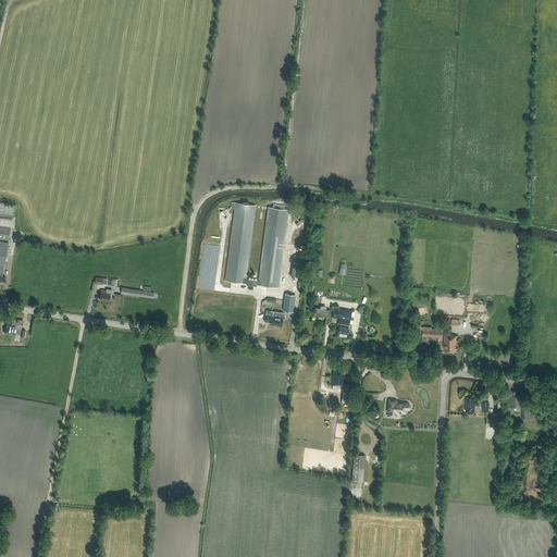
[(0,238),(9,240),(14,205),(0,201),(0,238)]
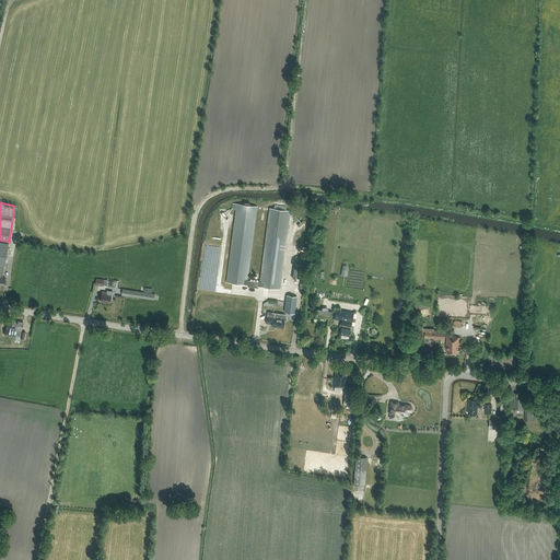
[(236,203),(232,205),(232,208),(233,210),(235,210),(226,282),(247,284),(247,287),(258,288),(258,286),(280,289),(290,211),(286,210),(287,206),(275,205),(273,209),(269,208),(259,281),(247,280),(257,206),(236,203)]
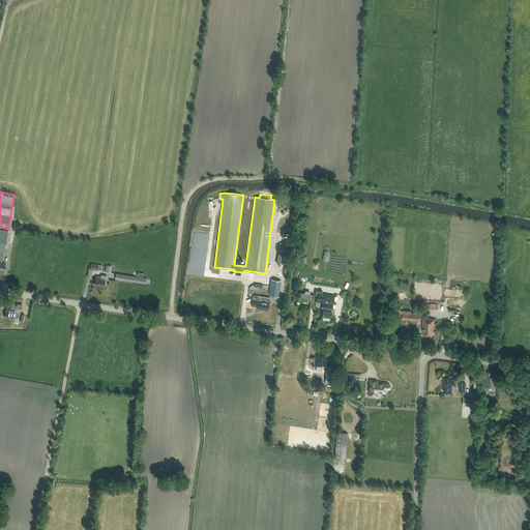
[(289,243),(280,242),(277,263),(286,264),(289,243)]
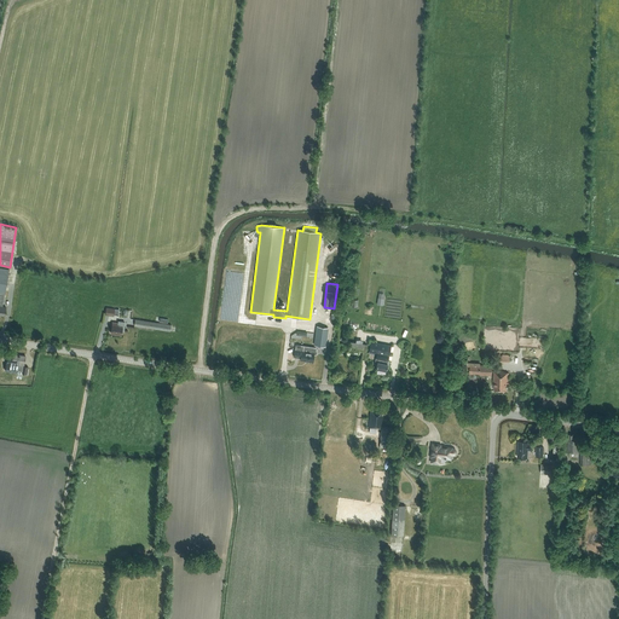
[(171,325),(136,319),(134,325),(171,331),(171,325)]
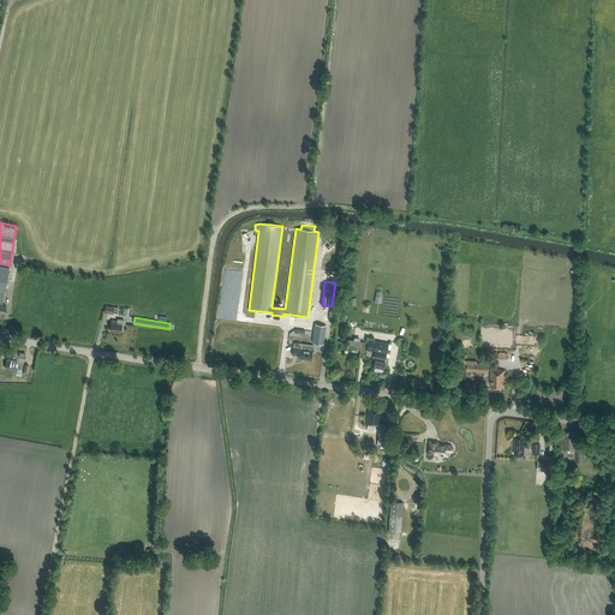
[(120,333),(121,328),(124,329),(125,320),(118,318),(117,321),(112,321),(111,332),(120,333)]
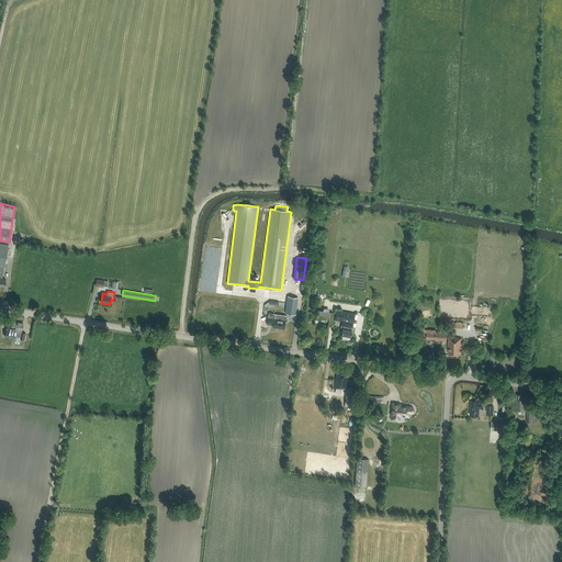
[(295,314),(298,298),(288,296),(285,313),(295,314)]
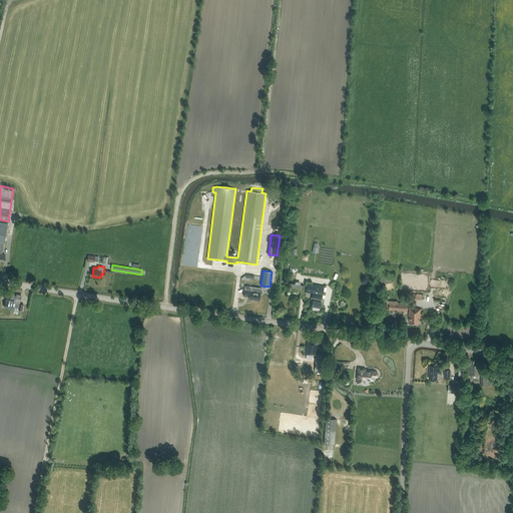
[(304,292),(305,286),(290,283),(289,290),(304,292)]
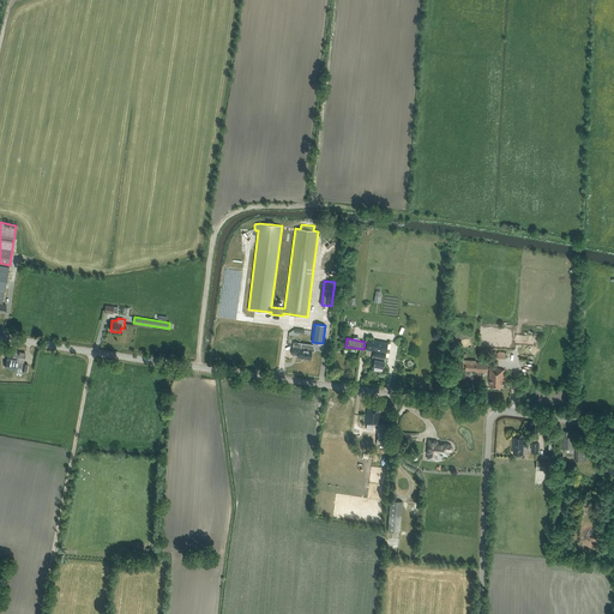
[(366,348),(374,350),(373,355),(373,356),(374,357),(373,366),(384,368),(384,361),(385,359),(385,353),(386,348),(387,343),(369,339),(367,339),(366,348)]
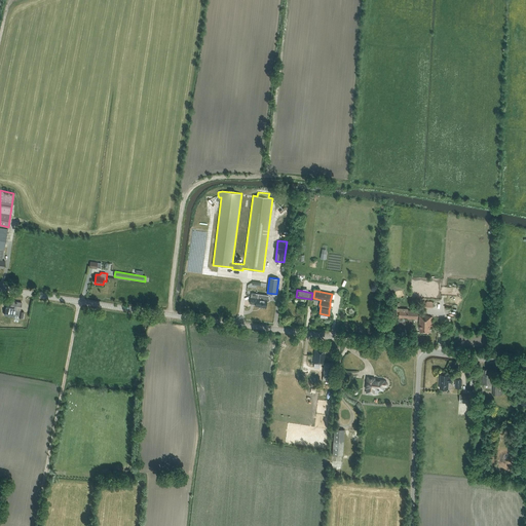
[(255,304),(255,306),(265,307),(266,301),(267,301),(270,300),(268,297),(269,295),(251,293),(251,297),(250,303),(255,304)]
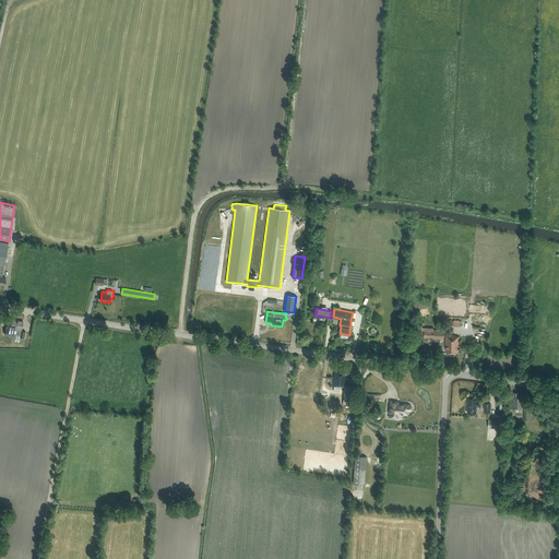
[(22,328),(23,321),(12,320),(11,329),(16,330),(18,326),(22,328)]
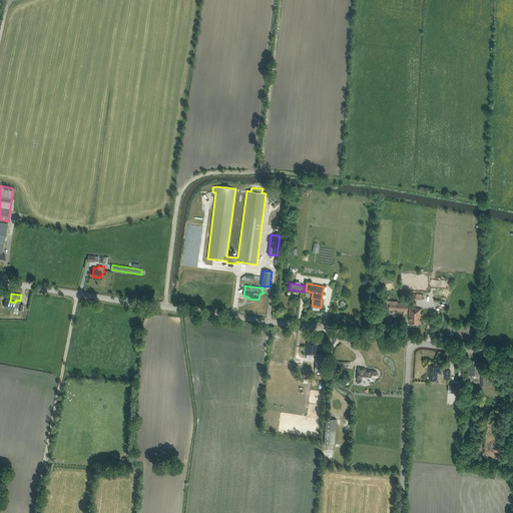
[(387,307),(390,307),(390,310),(397,311),(407,312),(408,304),(398,303),(398,301),(387,301),(387,307)]
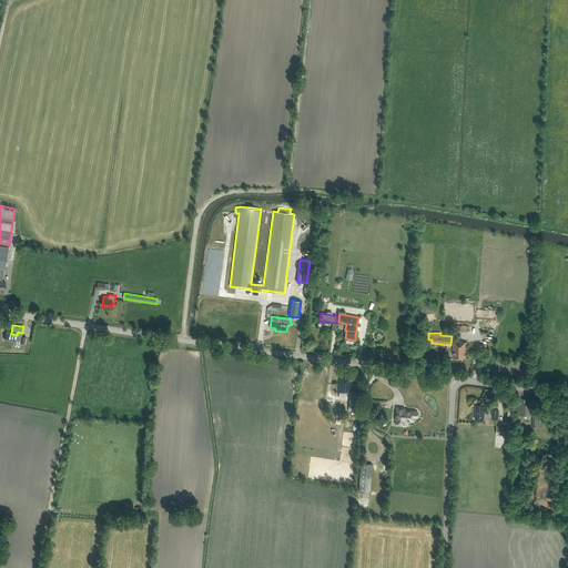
[(462,341),(453,341),(453,354),(453,357),(465,358),(465,353),(466,353),(467,342),(466,342),(462,342),(462,341)]
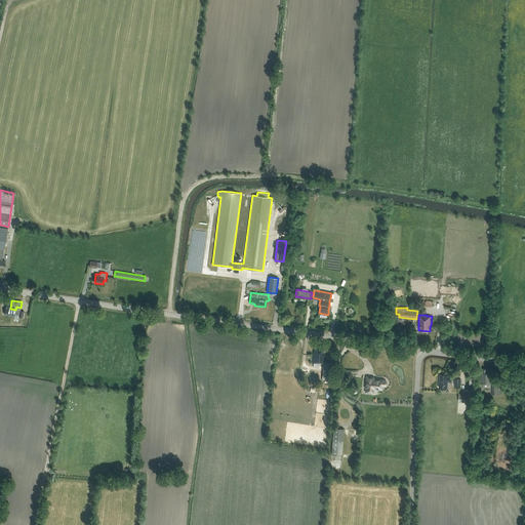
[(330,380),(331,372),(331,363),(324,362),(325,352),(323,352),(324,347),(320,347),(320,348),(314,348),(314,351),(312,362),(323,363),(322,371),(322,379),(330,380)]
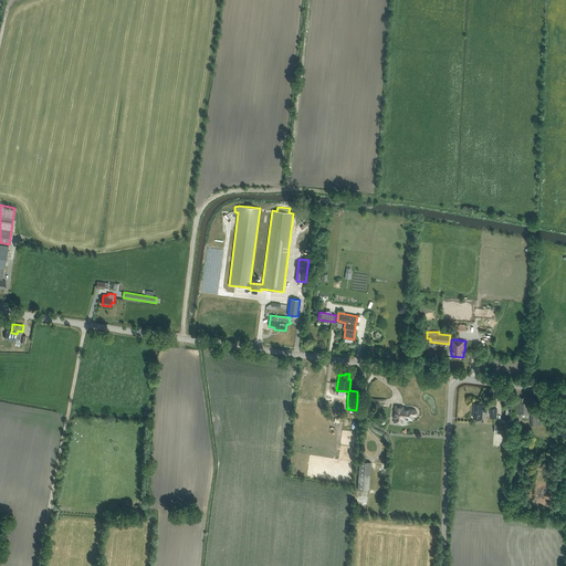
[(531,404),(531,400),(525,399),(525,397),(521,397),(521,400),(520,400),(519,413),(528,413),(530,404),(531,404)]
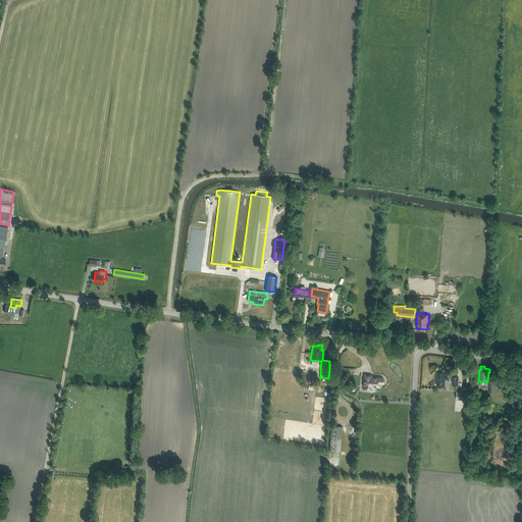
[(449,379),(449,374),(446,374),(446,372),(437,372),(436,385),(445,385),(445,379),(449,379)]
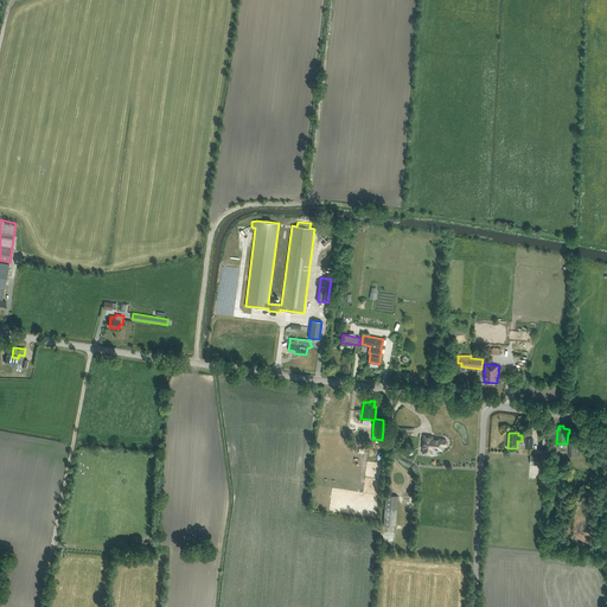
[(446,441),(443,440),(443,439),(438,439),(432,439),(432,436),(425,435),(422,448),(423,448),(423,453),(432,454),(432,449),(442,451),(442,446),(443,446),(445,445),(446,443),(446,442),(446,441)]
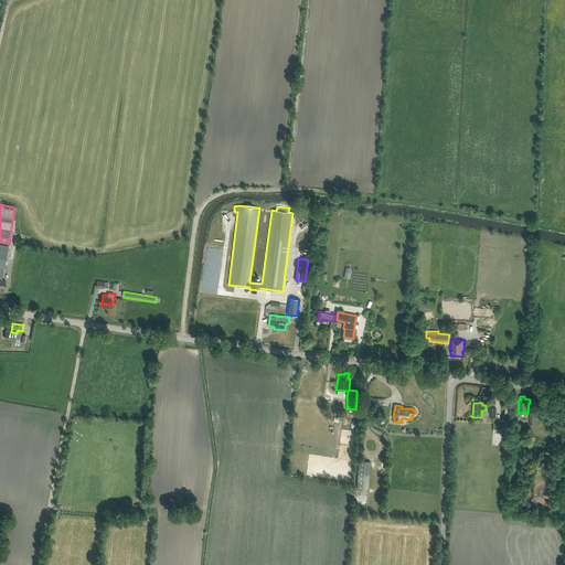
[(540,424),(540,414),(529,413),(529,424),(540,424)]
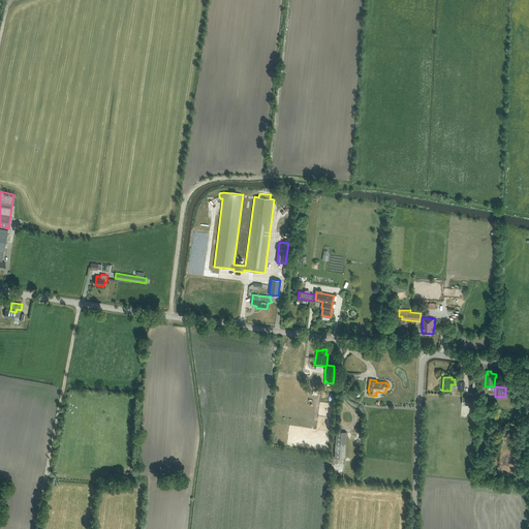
[(472,397),(463,396),(462,405),(472,405),(472,397)]
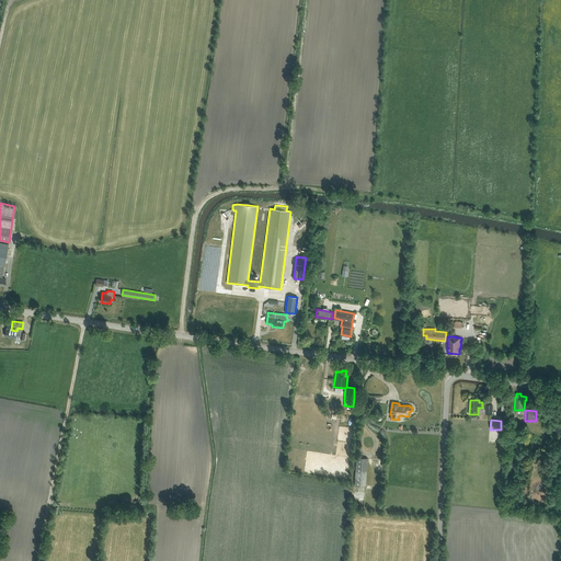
[(366,487),(367,458),(356,457),(354,485),(366,487)]
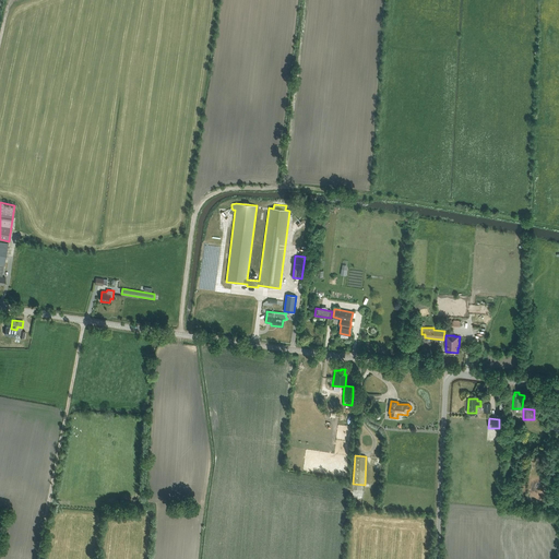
All buildings are outlined.
